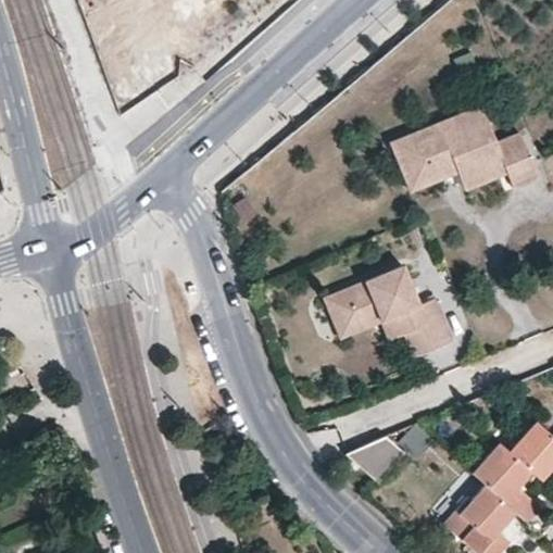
[(92,0),(110,53),(170,20),(166,0),(92,0)]
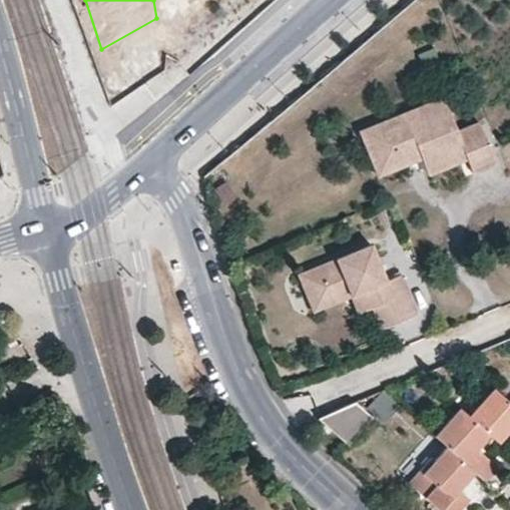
[(442,97),(359,133),(371,159),(388,151),(402,154),(417,148),(439,150),(445,164),(465,155),(467,160),(473,173),(496,163),(478,122),(456,131),(442,97)]
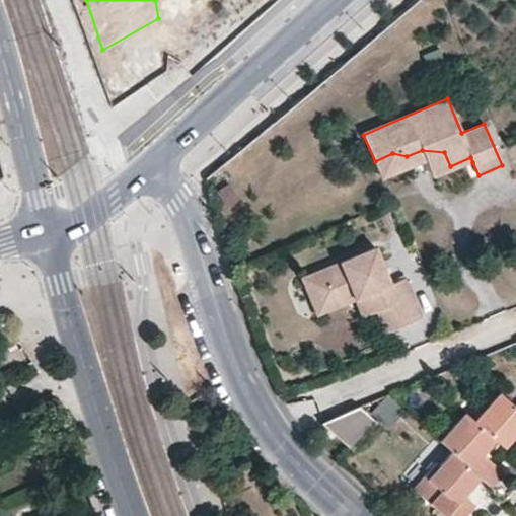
[(392,153),(375,161),(382,179),(426,161),(434,178),(472,162),(470,157),(450,166),(444,152),(422,150),(407,156),(392,153)]
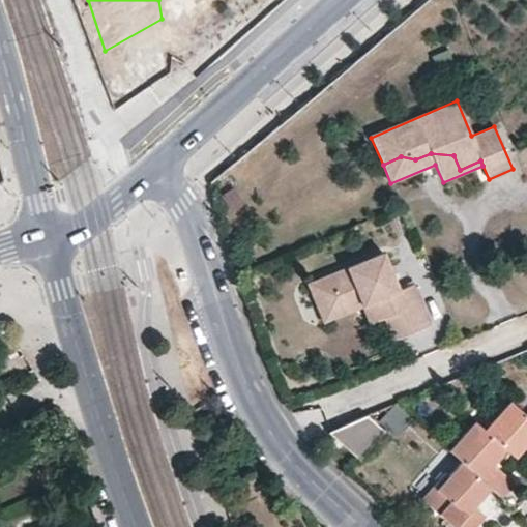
[(403,289),(387,252),(312,283),(321,305),(342,297),(344,301),(363,294),(381,298),(388,317),(402,312),(411,334),(436,324),(418,282),(403,289)]
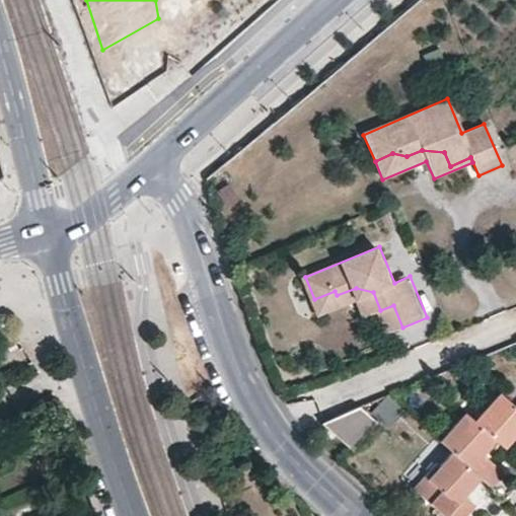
[(320,314),(360,298),(367,315),(380,310),(373,292),(356,288),(337,295),(335,291),(314,299),(320,314)]
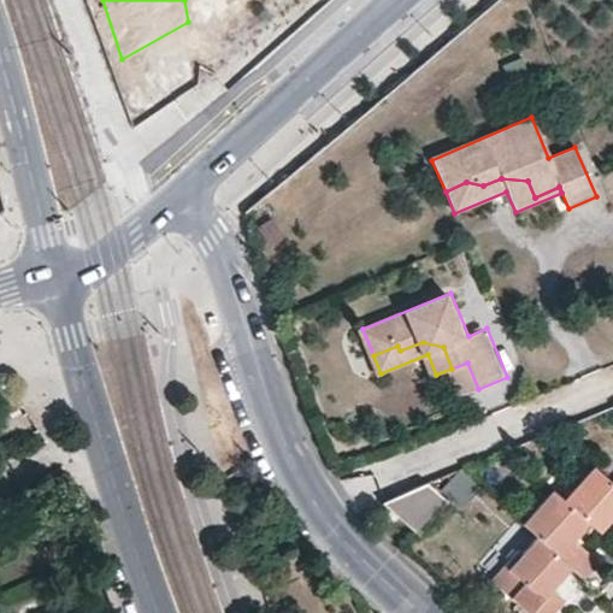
[(478,389),(467,363),(452,369),(463,395),(478,389)]
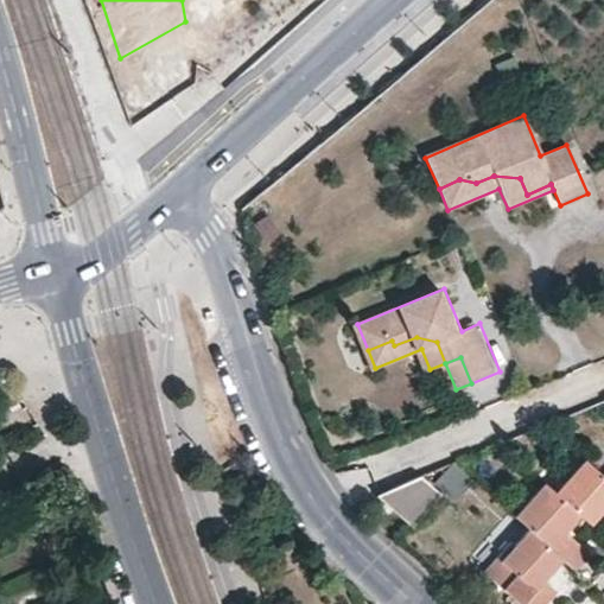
[(603,474),(584,455),(553,489),(579,512),(589,521),(603,506),(603,474)]
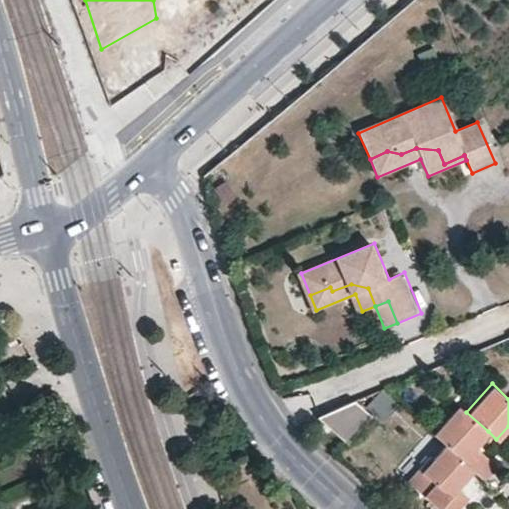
[(383,392),(369,407),(381,419),(396,404),(383,392)]
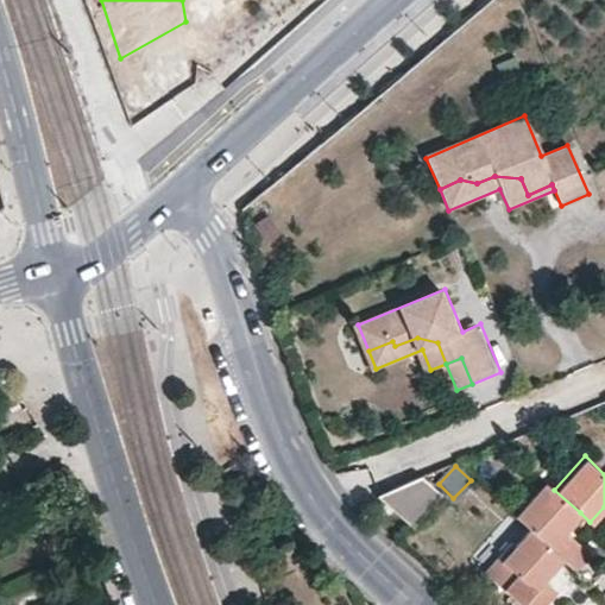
[(443,491),(424,476),(382,492),(415,523),(443,491)]
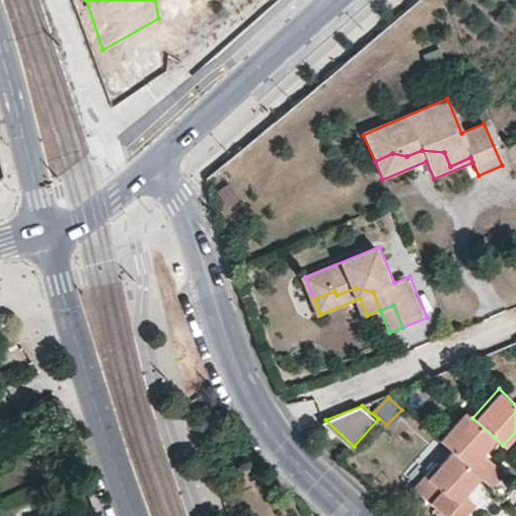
[(495,437),(472,418),(463,409),(437,437),(450,448),(477,473),(489,484),(501,469),(481,451),(495,437)]
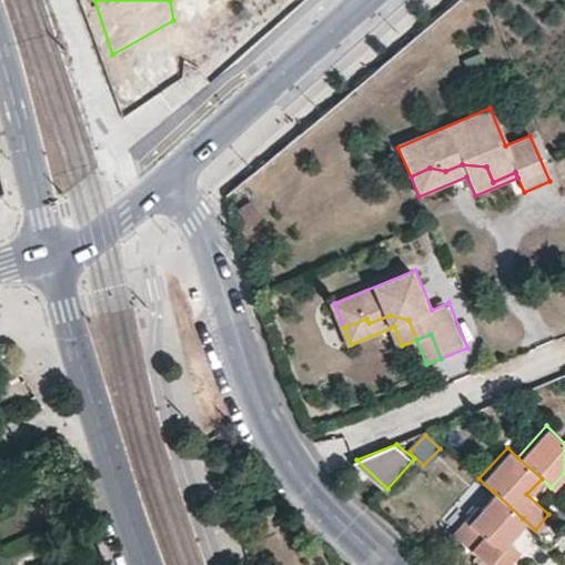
[(523,518),(493,491),(478,506),(465,521),(461,517),(449,531),(485,564),(504,564),(508,560),(497,548),(505,540),(523,518)]
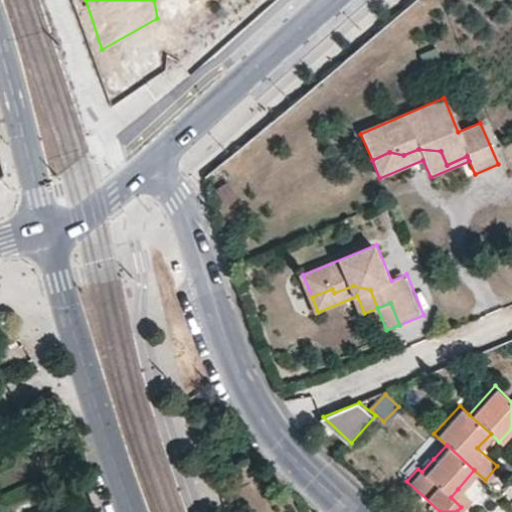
[(421,472),(434,459),(430,456),(417,469),(421,472)]
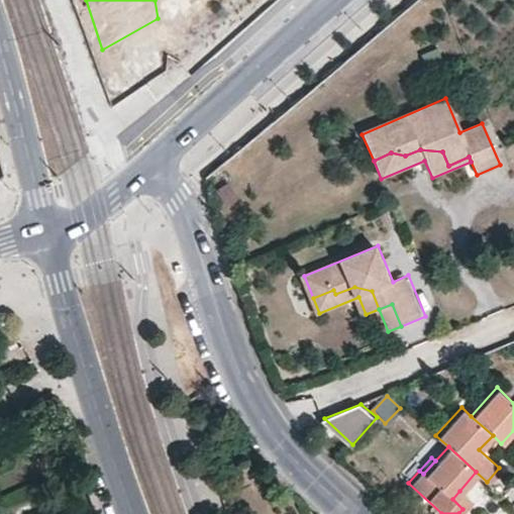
[(452,499),(463,509),(471,501),(459,491),(452,499)]
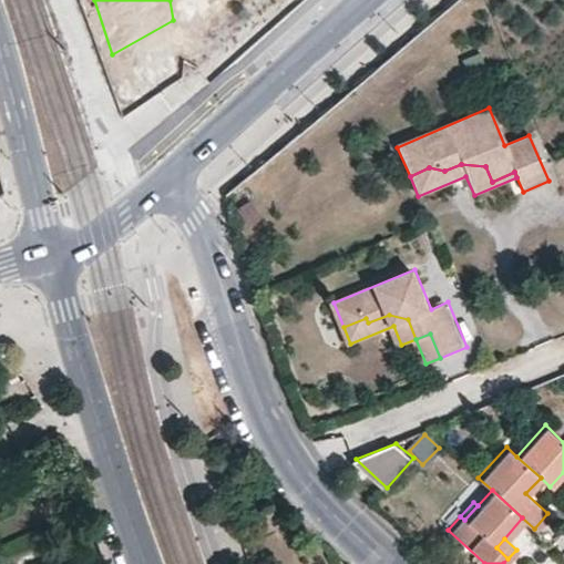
All buildings are outlined.
